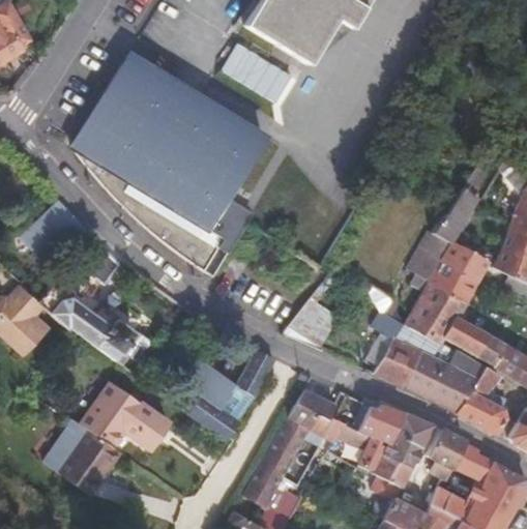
[(0,0),(0,65),(24,52),(22,48),(33,41),(11,0),(0,0)]
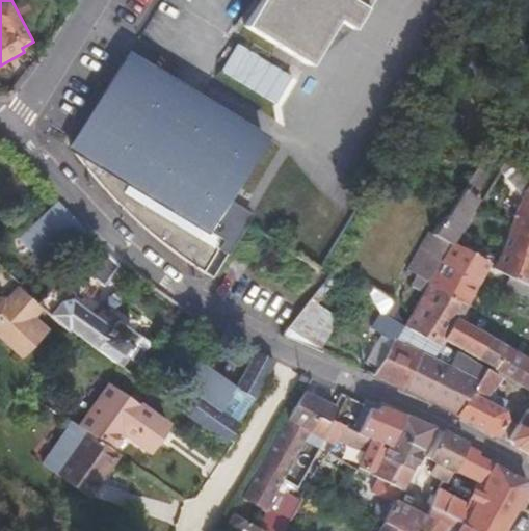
[(254,0),(239,26),(306,67),(334,22),(354,34),(368,14),(361,8),(365,0),(254,0)]
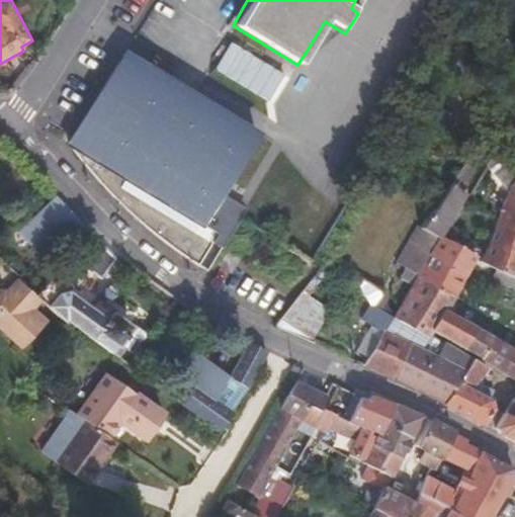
[(285,74),(233,41),(217,68),(269,100),(285,74)]
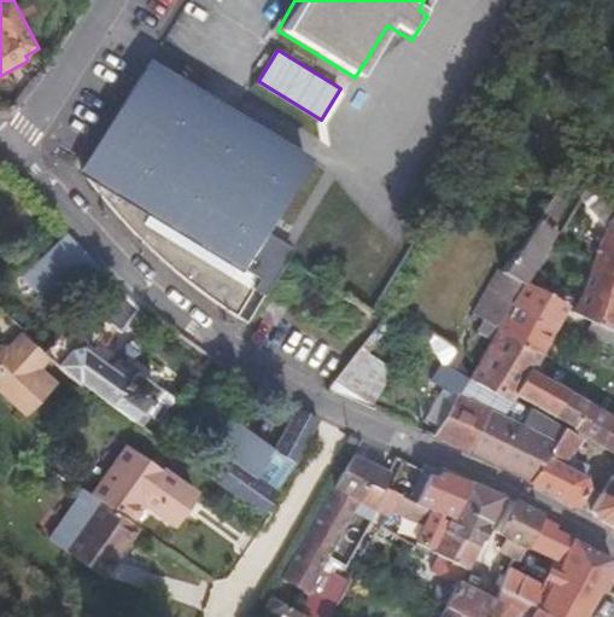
[(299,164),(138,64),(74,168),(173,275),(218,314),(228,320),(253,279),(267,257),(249,245),(257,232),(299,164)]
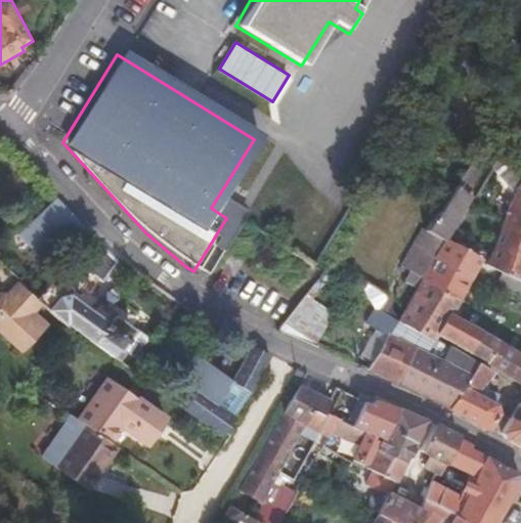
[(520,178),(503,151),(496,162),(519,187),(520,185),(520,178)]
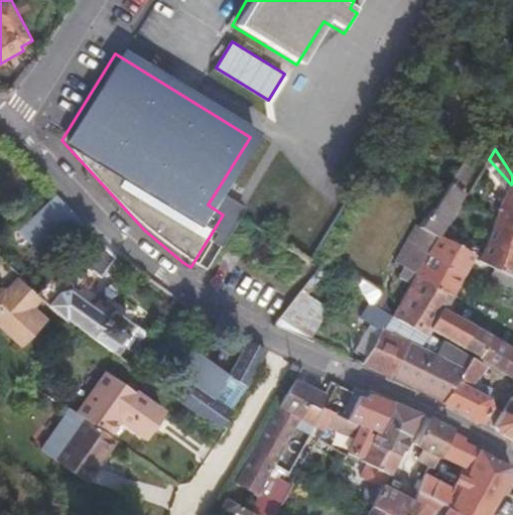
[(418,223),(436,235),(466,191),(450,181),(432,207),(430,206),(418,223)]
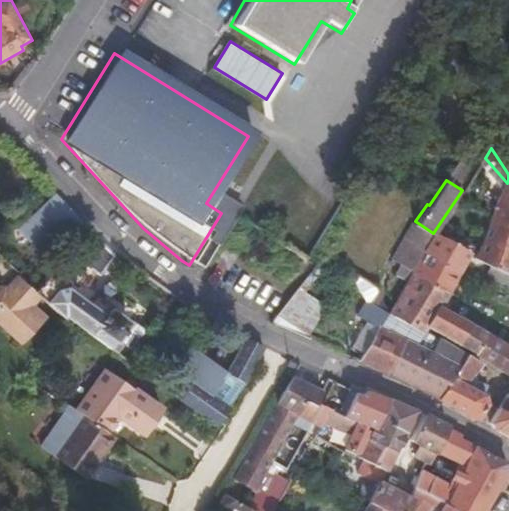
[(508,184),(507,183),(476,255),(493,263),(508,270),(508,184)]
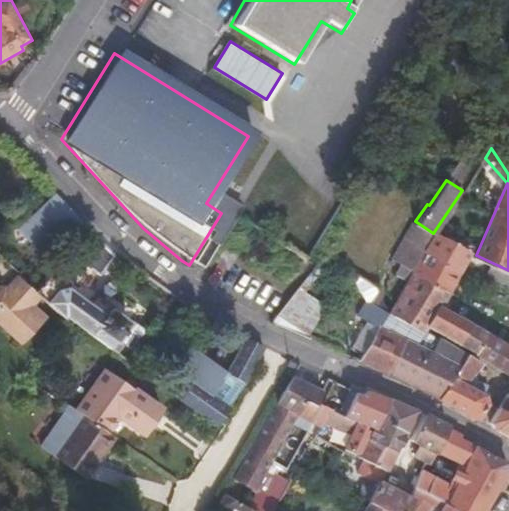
[(21,227),(43,251),(82,215),(59,191),(21,227)]
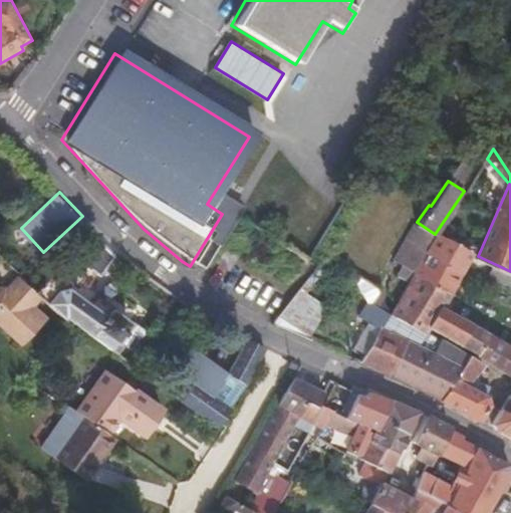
[(238,209),(214,193),(207,204),(222,214),(232,220),(238,209)]
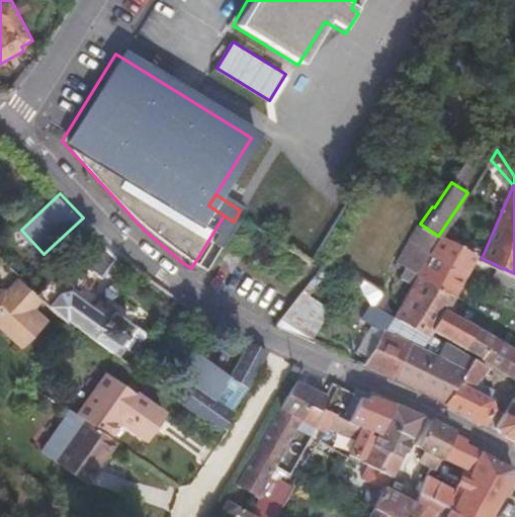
[(234,222),(224,216),(212,234),(222,240),(234,222)]
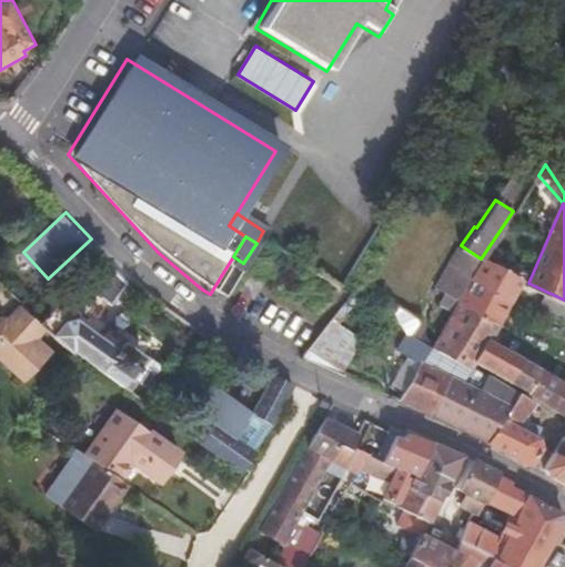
[(483,260),(456,243),(433,281),(461,297),(474,276),(483,260)]
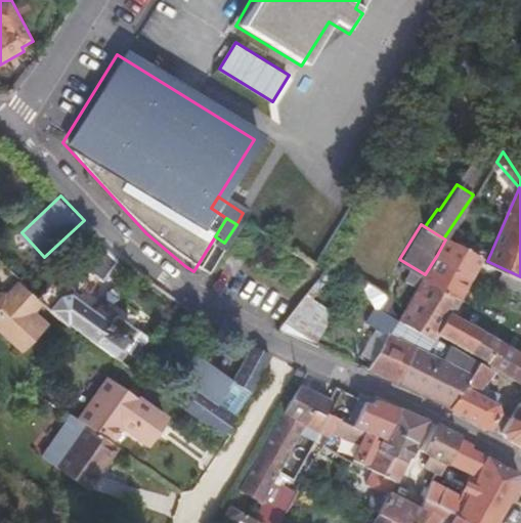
[(215,236),(193,271),(203,277),(224,243),(215,236)]
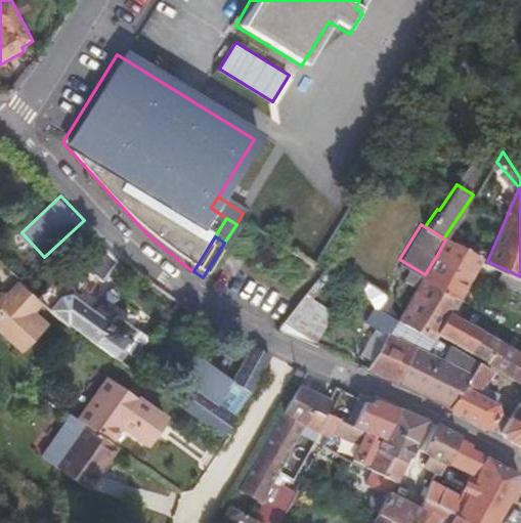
[(481,258),(447,237),(445,240),(437,255),(472,275),(481,258)]
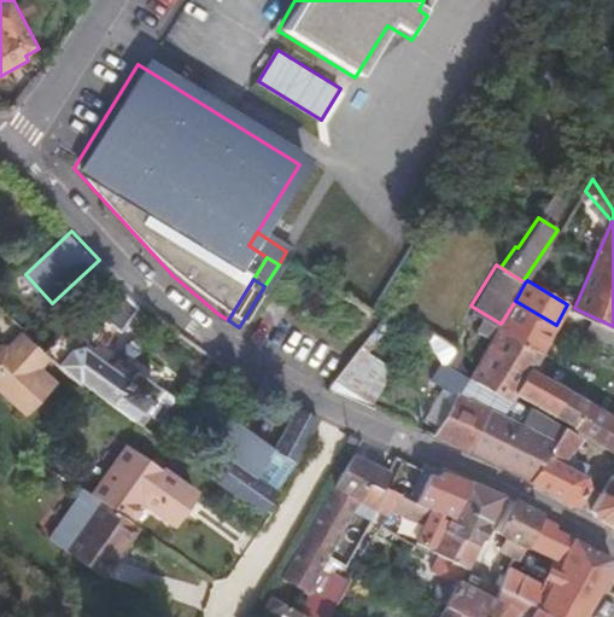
[(276,322),(291,301),(270,287),(256,309),(276,322)]
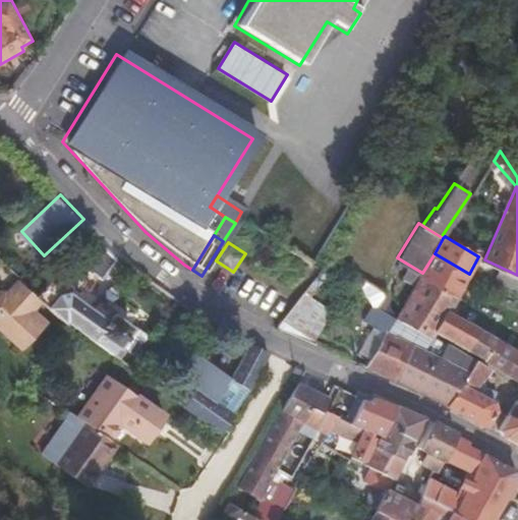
[(435,253),(422,273),(459,292),(469,274),(435,253)]
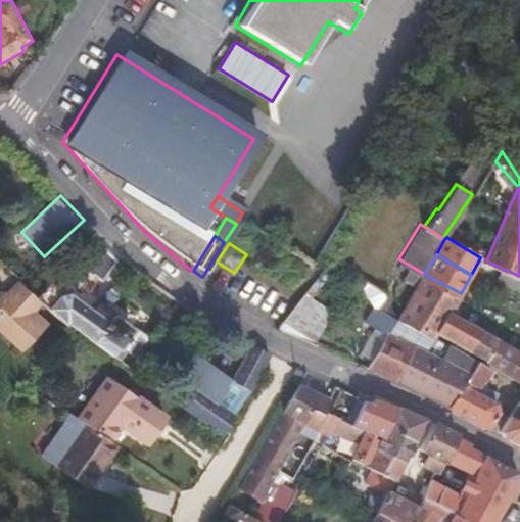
[(519,276),(504,269),(500,278),(519,288),(519,276)]
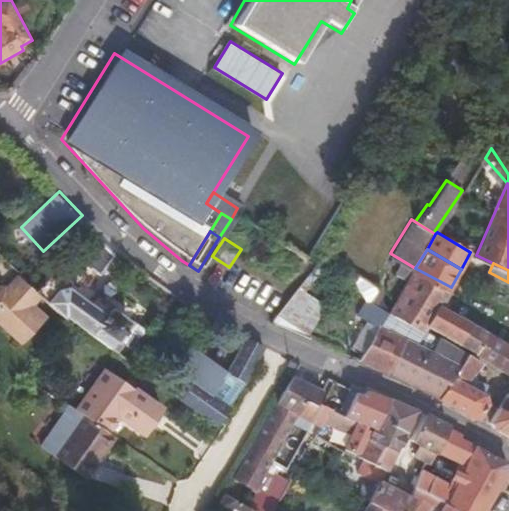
[(415,268),(391,311),(425,332),(429,326),(441,306),(451,287),(415,268)]
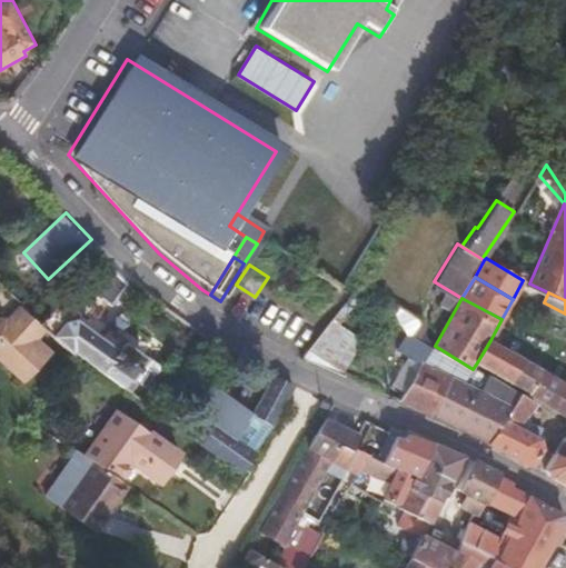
[(36,320),(73,356),(75,354),(129,391),(135,382),(131,379),(146,357),(123,342),(120,347),(77,317),(66,317),(51,304),(36,320)]
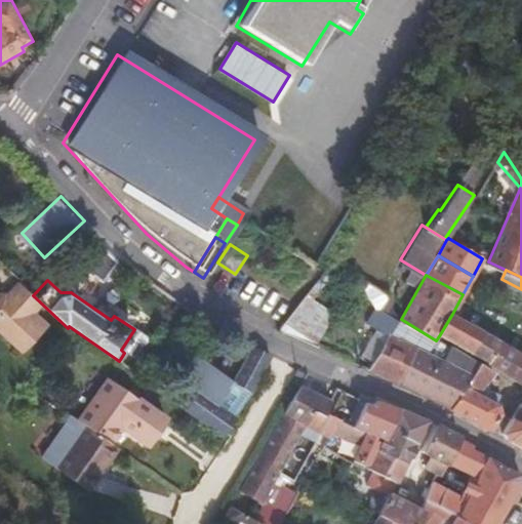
[(373,306),(378,306),(387,294),(367,281),(364,286),(373,306)]
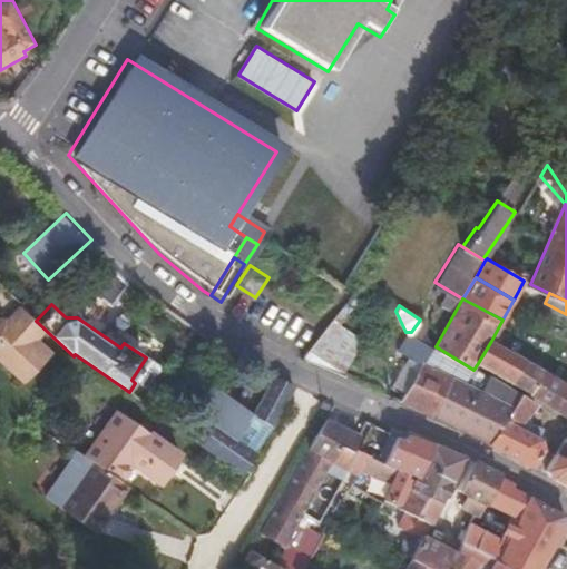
[(0,364),(23,386),(55,355),(40,342),(47,334),(20,307),(7,321),(6,320),(0,319),(0,364)]
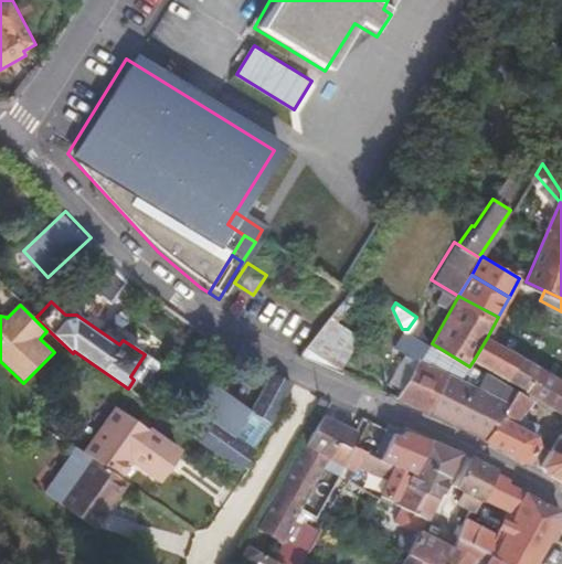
[(330,318),(300,355),(339,373),(362,342),(330,318)]
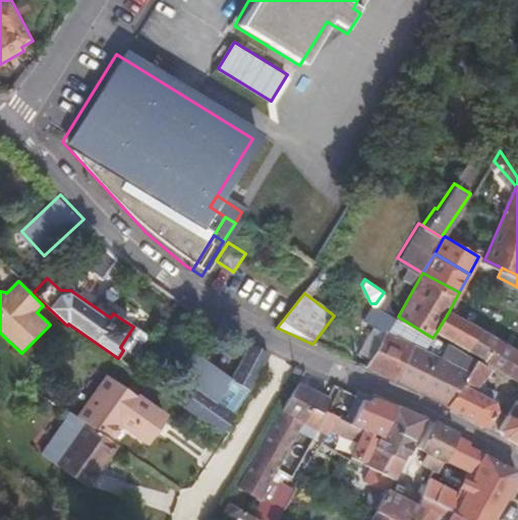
[(370,357),(364,367),(420,393),(439,362),(448,347),(433,338),(398,316),(378,303),(368,320),(372,322),(357,349),(370,357)]
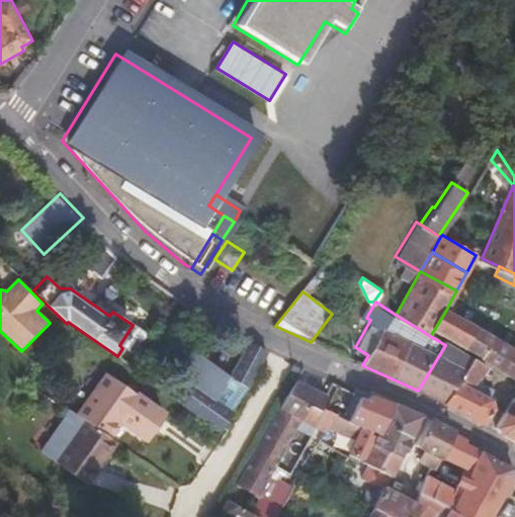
[(446,310),(434,330),(481,358),(493,337),(446,310)]
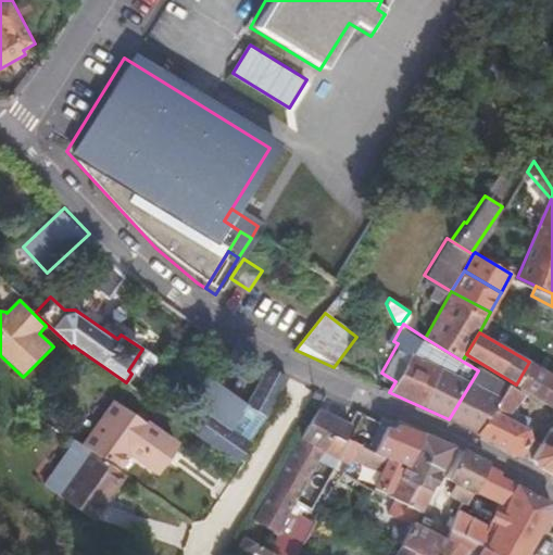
[(516,385),(540,399),(552,377),(552,374),(529,362),(516,385)]
